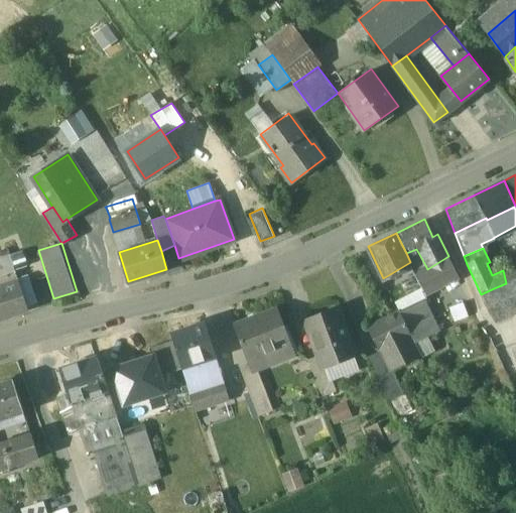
[(9,255),(0,257),(0,274),(14,270),(9,255)]
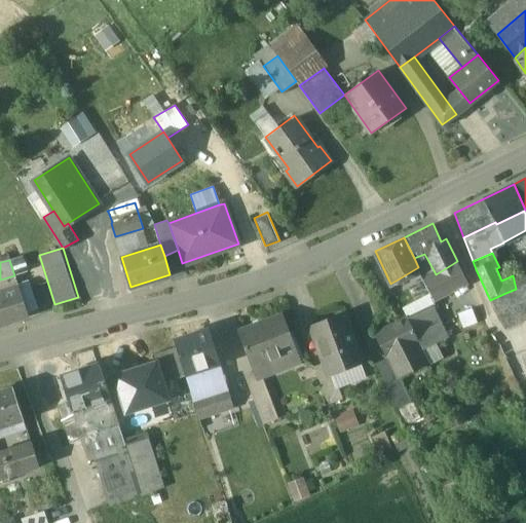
[(457,261),(436,274),(434,270),(422,275),(431,294),(433,296),(466,281),(457,261)]
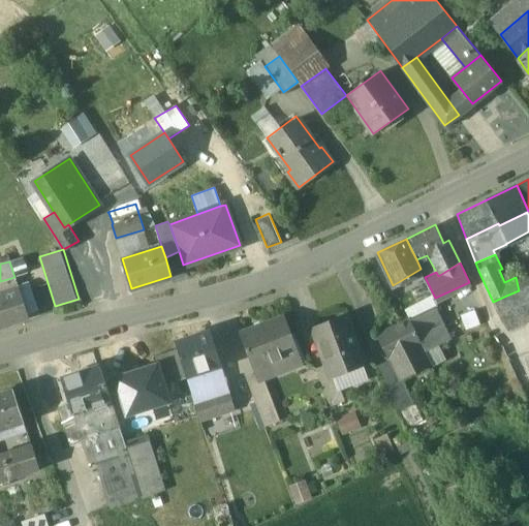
[(528,271),(516,277),(519,290),(528,285),(528,271)]
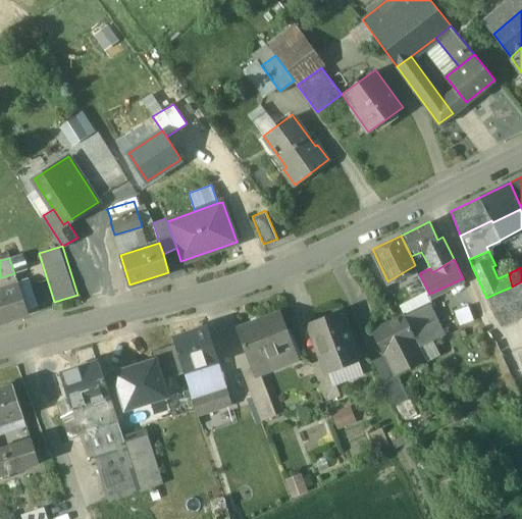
[(521,281),(512,287),(521,305),(521,281)]
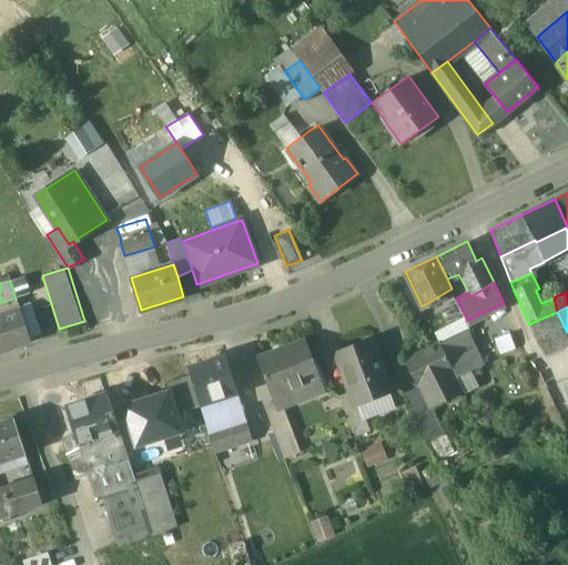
[(567,332),(557,312),(544,318),(557,344),(567,339),(567,332)]
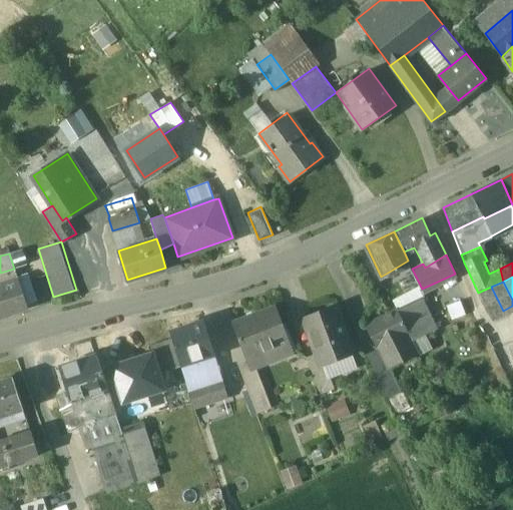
[(19,283),(0,290),(0,317),(28,308),(19,283)]
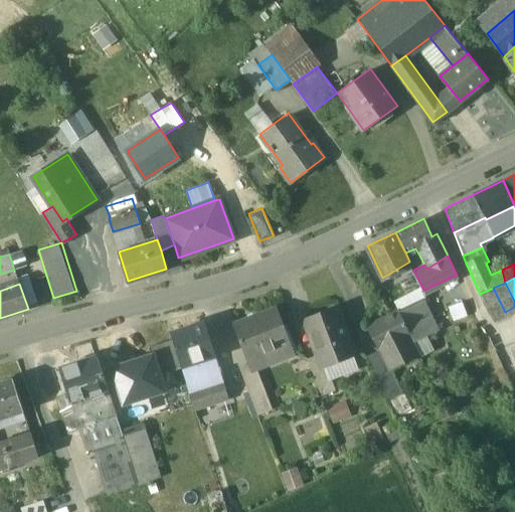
[(505,312),(493,288),(480,294),(492,318),(505,312)]
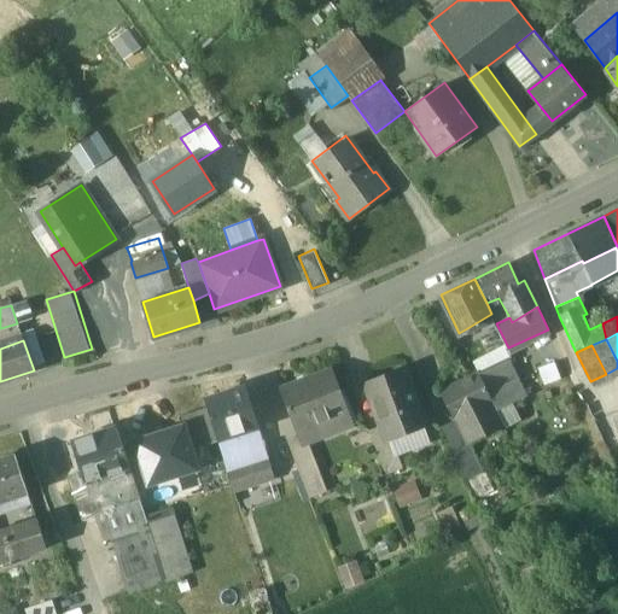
[(506,357),(477,373),(494,408),(522,395),(506,357)]
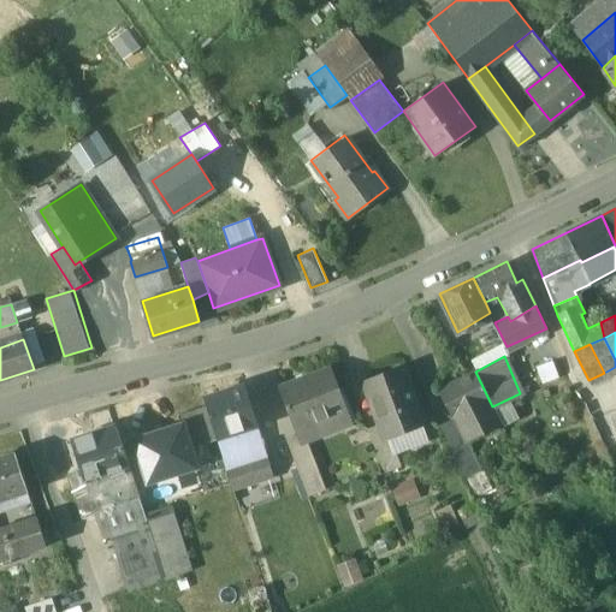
[(401,364),(366,378),(373,394),(371,396),(379,420),(385,434),(390,433),(421,420),(401,364)]
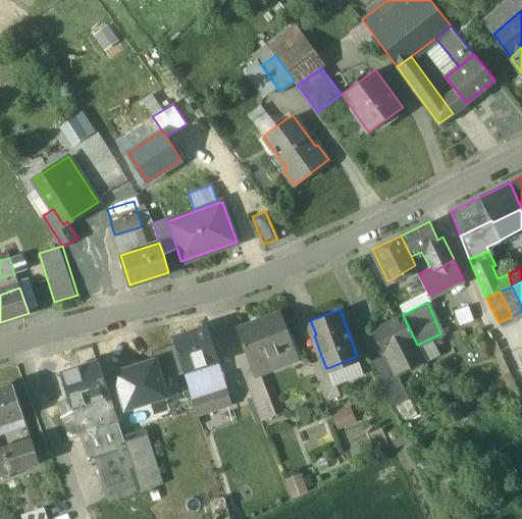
[(277,311),(238,326),(251,361),(253,361),(257,371),(260,370),(260,371),(296,357),(277,311)]
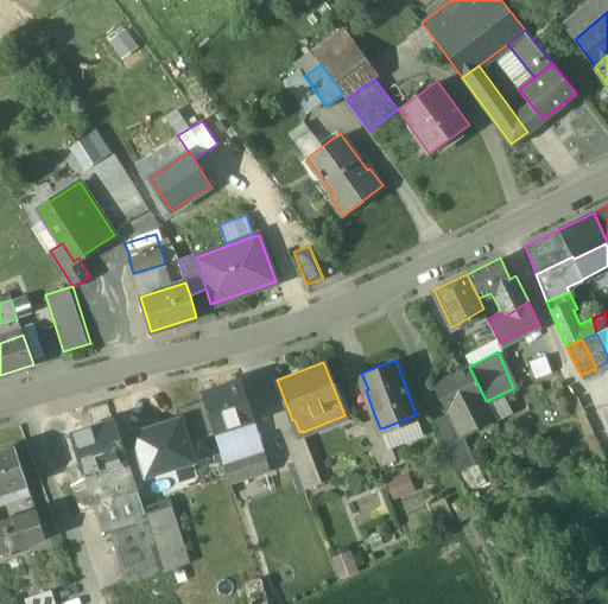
[(469,366),(434,383),(448,412),(456,431),(460,428),(462,434),(494,419),(486,401),(469,367),(469,366)]
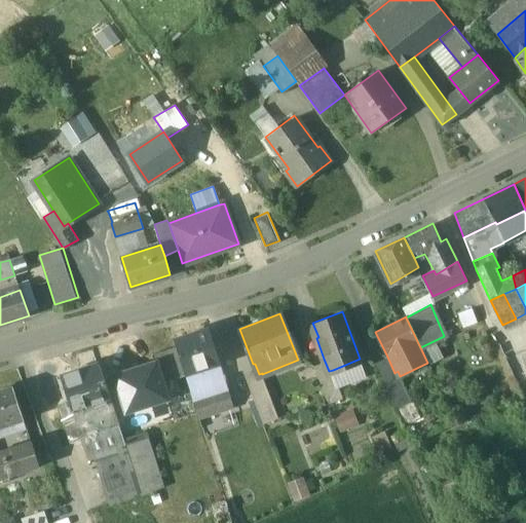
[(210,327),(174,338),(177,346),(186,375),(221,364),(210,327)]
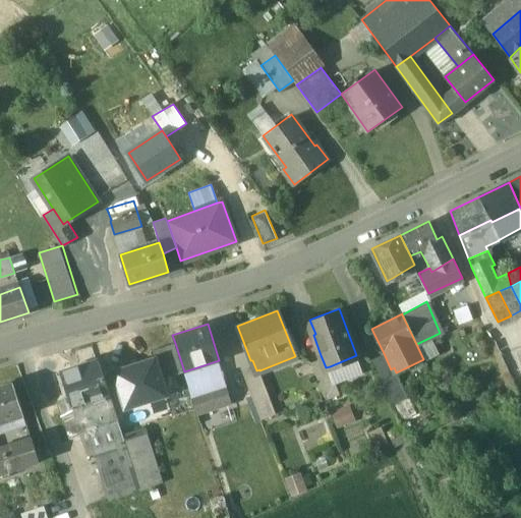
[(155,359),(161,379),(184,371),(175,343),(152,350),(155,359)]
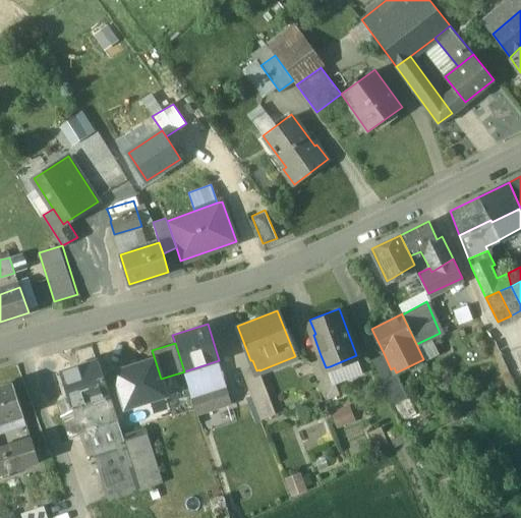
[(391,369),(384,353),(372,358),(393,404),(408,397),(396,372),(394,367),(391,369)]
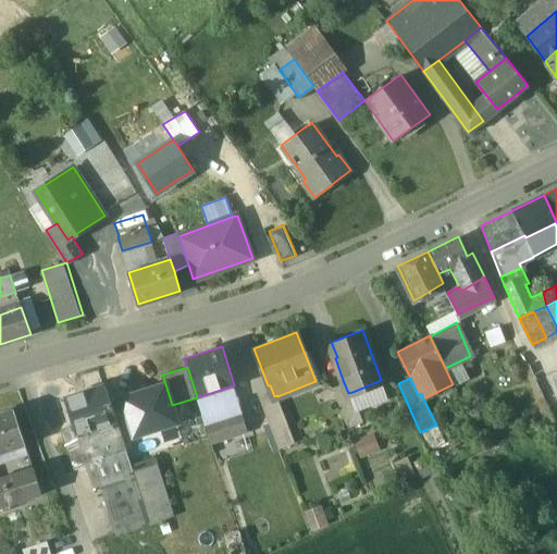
[(348,393),(343,380),(331,384),(346,426),(362,419),(353,392),(348,393)]
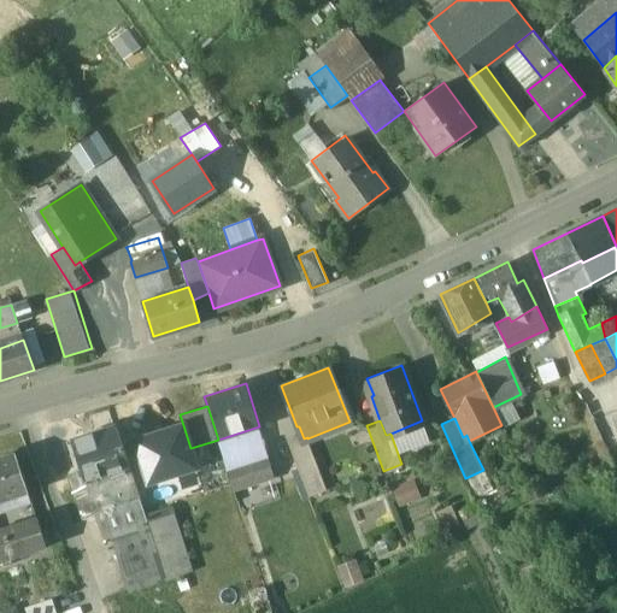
[(116,425),(72,440),(82,469),(86,479),(129,466),(116,425)]
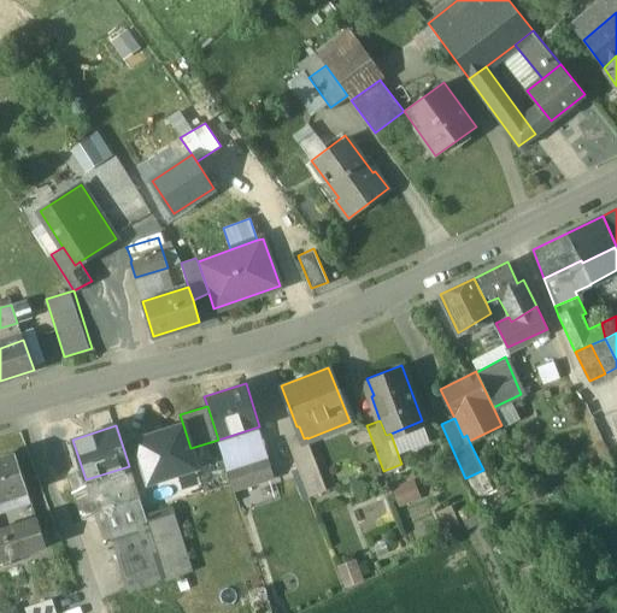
[(183,425),(136,440),(150,481),(195,466),(191,448),(183,425)]
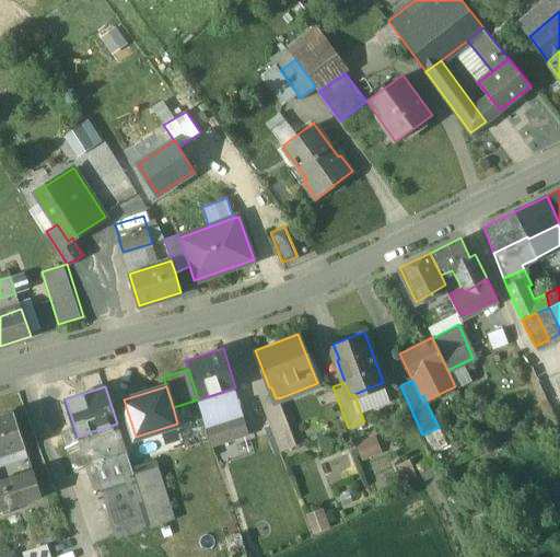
[(276,398),(271,387),(269,387),(258,393),(280,451),(296,444),(279,398),(279,397),(276,398)]
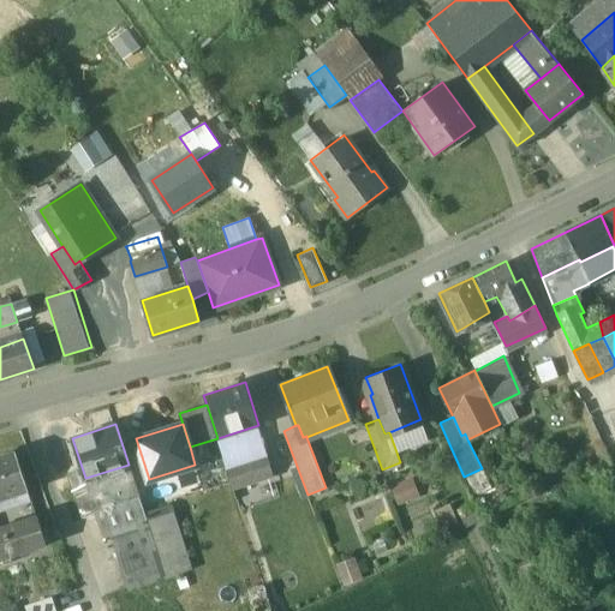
[(15,453),(0,457),(0,498),(28,490),(15,453)]
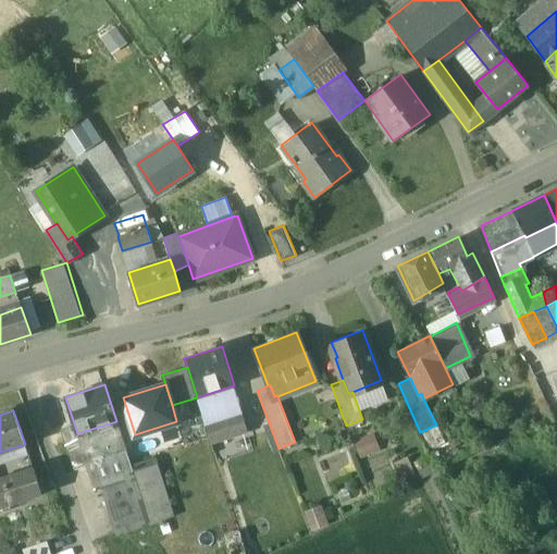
[(243,414),(206,426),(211,443),(248,431),(243,414)]
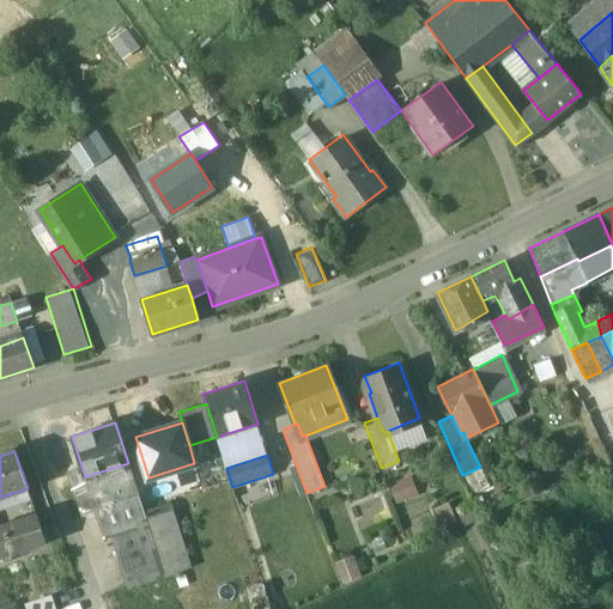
[(128,463),(85,476),(96,511),(103,535),(113,531),(131,586),(162,576),(162,578),(181,572),(163,517),(147,522),(144,513),(128,463)]
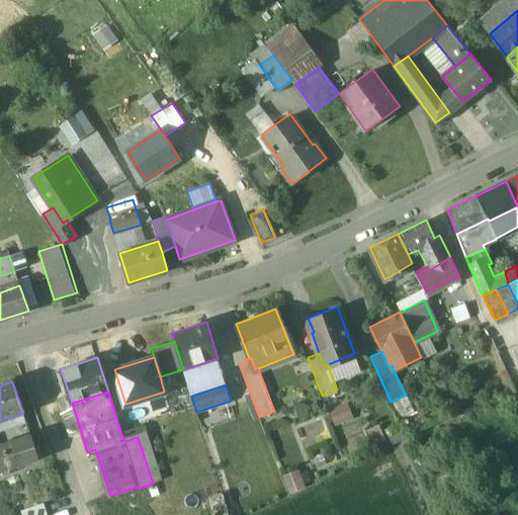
[(72,403),(69,394),(56,399),(68,436),(81,432),(72,403)]
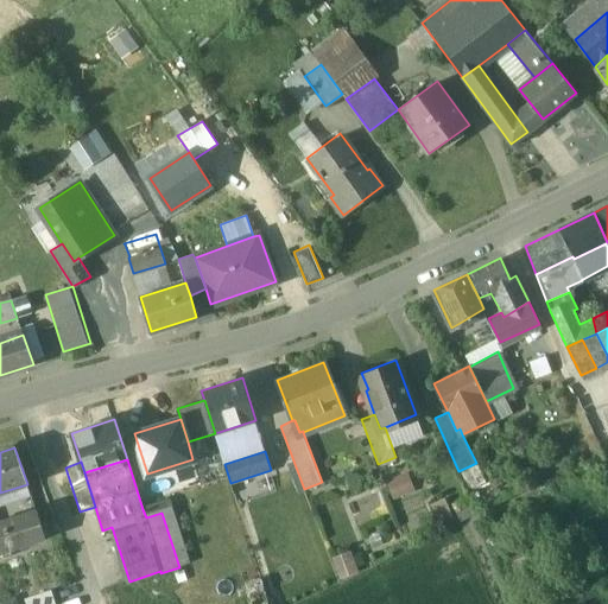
[(394,496),(416,489),(410,469),(388,476),(394,496)]
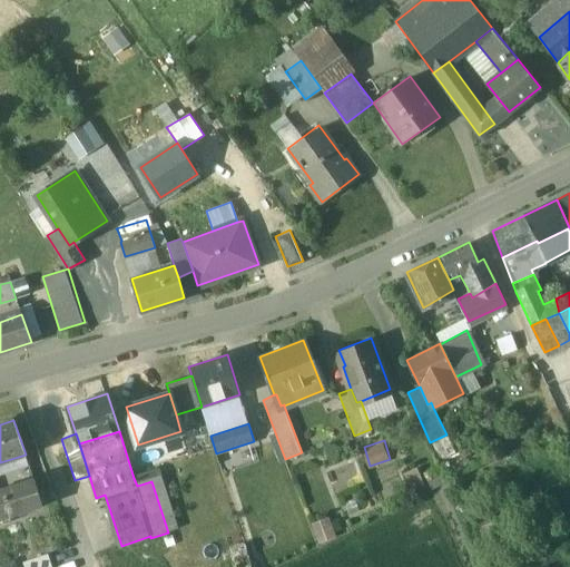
[(159,470),(134,478),(137,486),(151,481),(163,478),(159,470)]
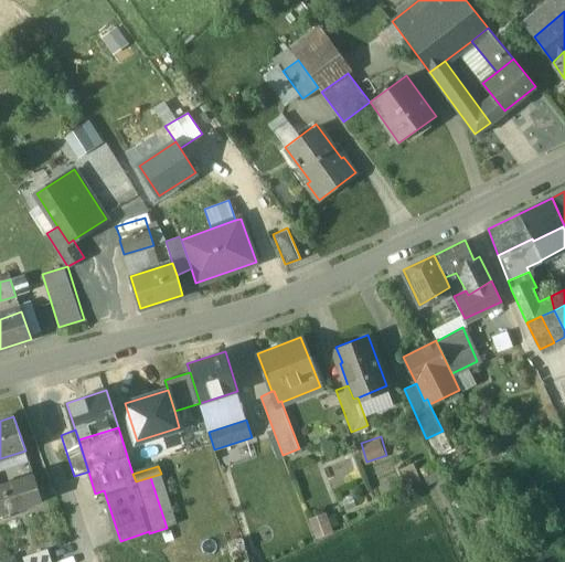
[(34,475),(0,486),(0,515),(43,501),(34,475)]
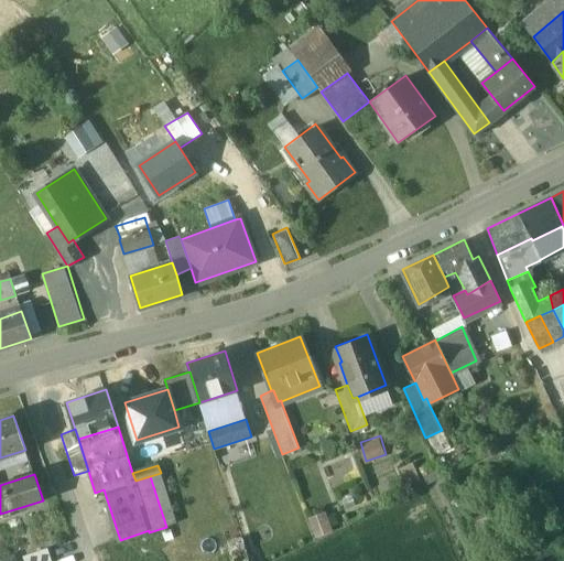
[(249,560),(242,536),(227,541),(234,560),(249,560)]
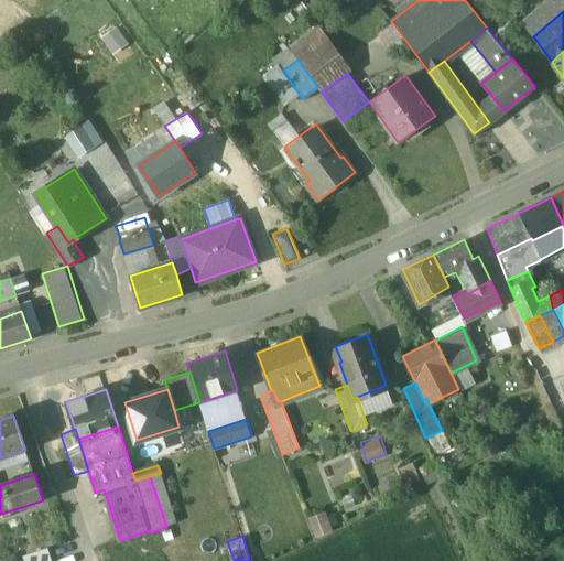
[(52,560),(47,547),(23,556),(24,560),(52,560)]
